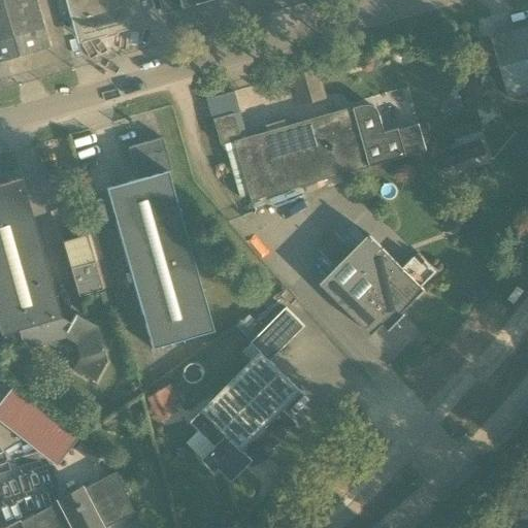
[(36,0),(0,0),(0,62),(51,48),(36,0)]
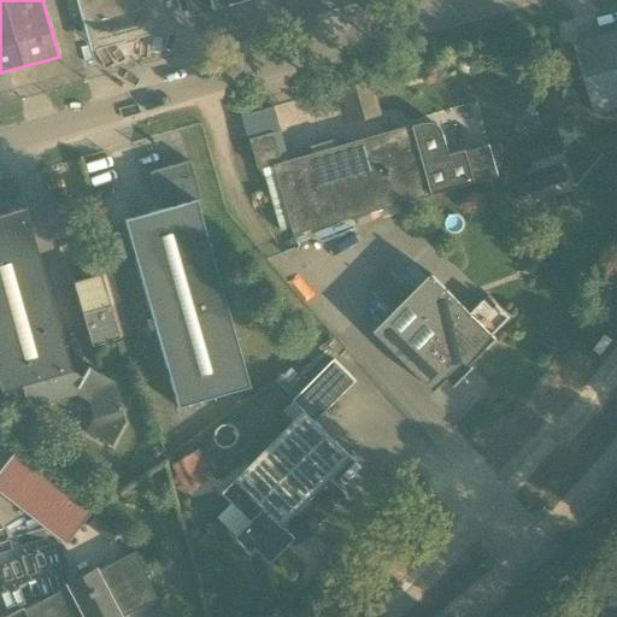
[(169,24),(162,0),(77,0),(90,46),(169,24)]
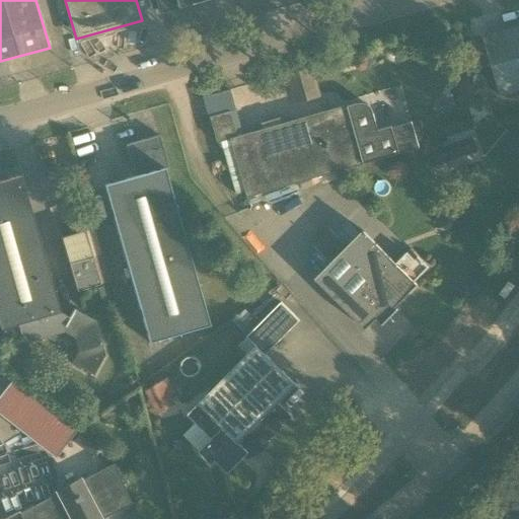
[(158,0),(162,13),(207,0),(158,0)]
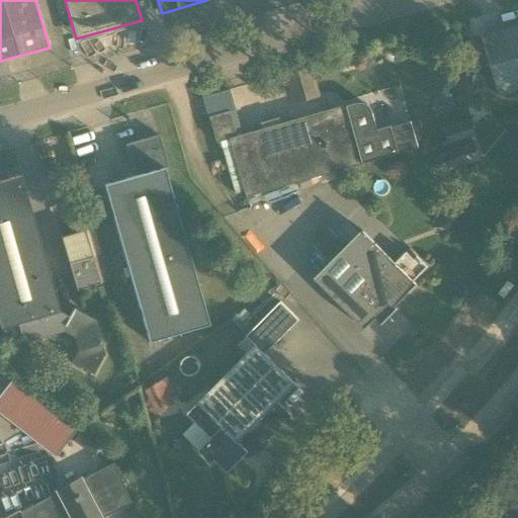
[(517,26),(482,36),(499,96),(517,90),(517,26)]
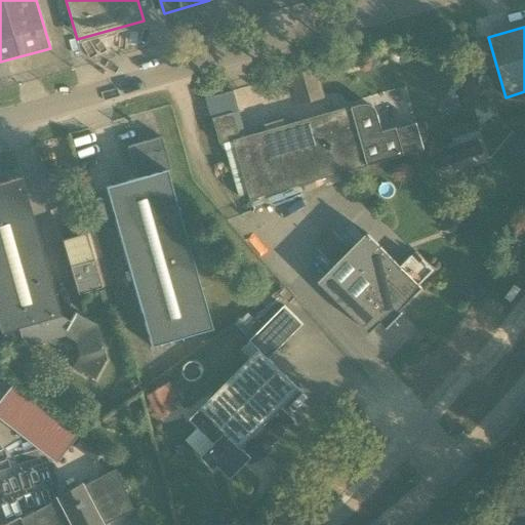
[(479,61),(458,67),(472,110),(492,104),(479,61)]
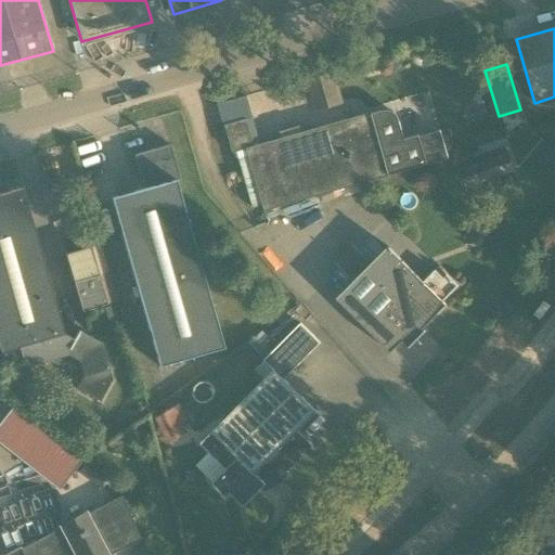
[(315,111),(344,103),(335,72),(307,80),(315,111)]
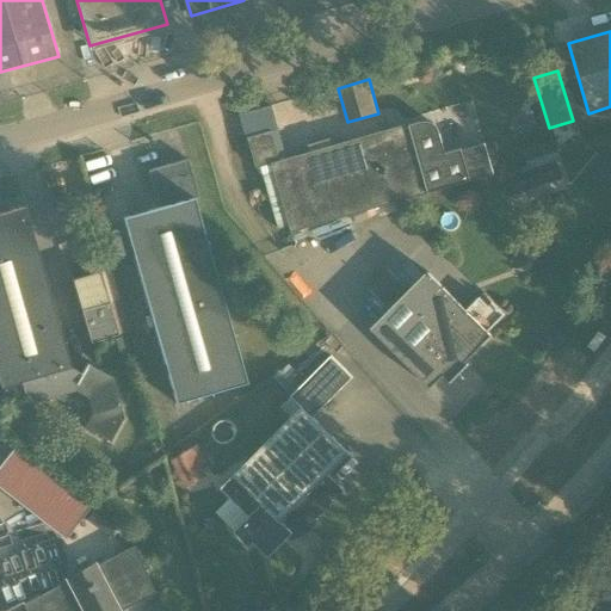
[(271,106),(240,115),(246,137),(278,129),(271,106)]
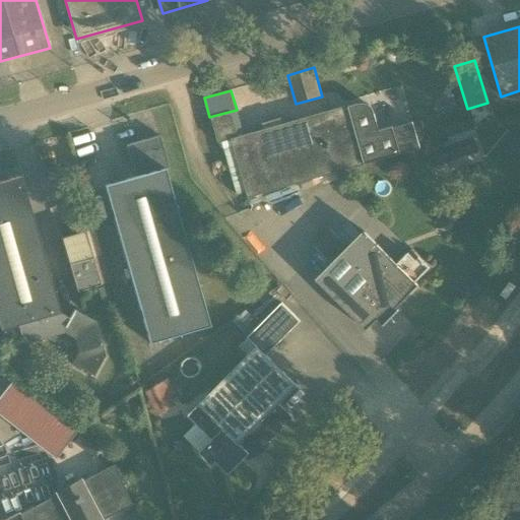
[(231,140),(236,157),(248,197),(365,164),(399,153),(392,127),(379,130),(374,113),(374,112),(373,111),(373,110),(372,109),(371,108),(370,107),(369,107),(369,106),(368,105),(367,105),(366,105),(365,104),(364,104),(363,104),(362,104),(361,104),(360,104),(348,107),(348,106),(282,125),(264,130),(238,137),(231,139),(231,140)]
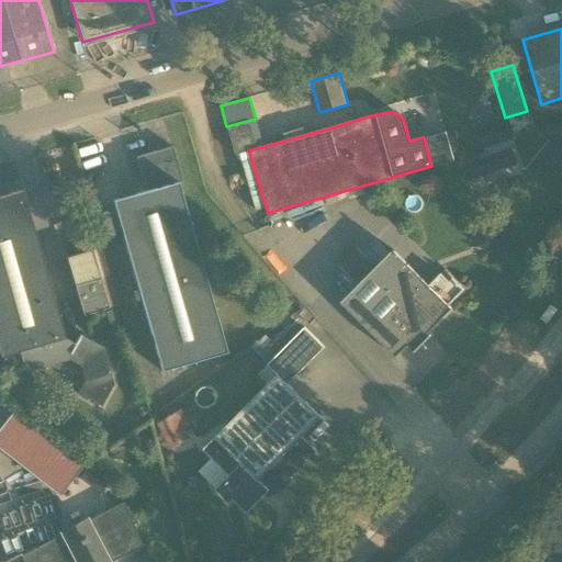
[(510,130),(494,136),(496,144),(514,137),(510,130)]
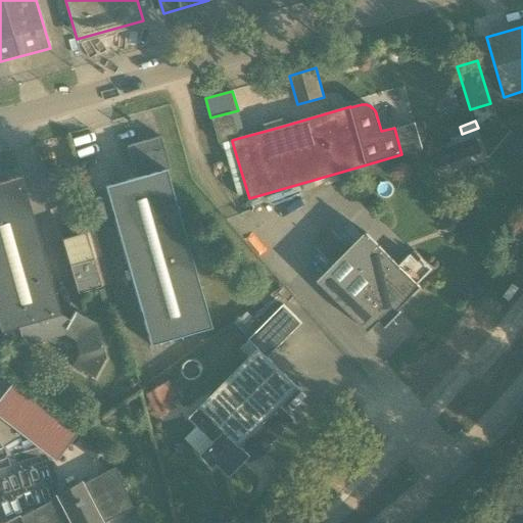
[(425,122),(415,124),(419,139),(429,137),(425,122)]
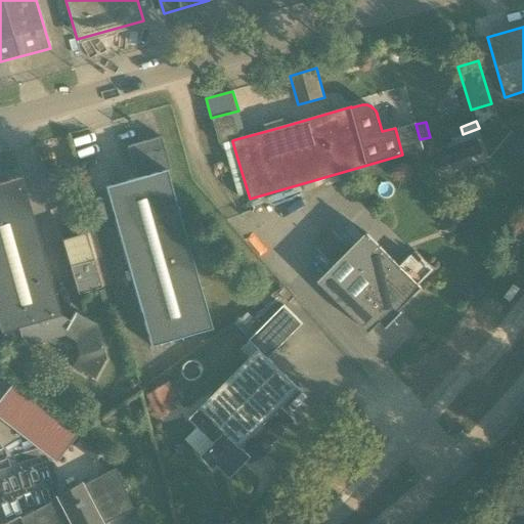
[(133,164),(137,178),(155,173),(149,156),(164,151),(160,137),(127,146),(132,165),(133,164)]
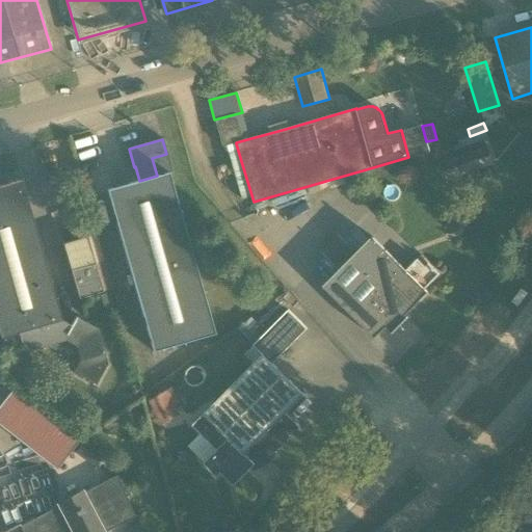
[(484,140),(436,156),(442,171),(489,156),(484,140)]
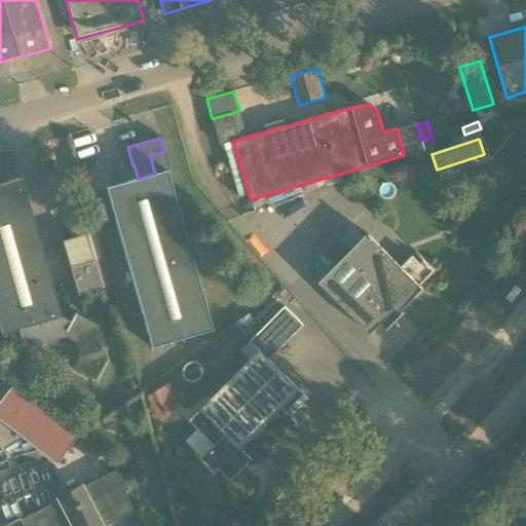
[(105,188),(150,347),(211,330),(165,172),(170,170),(164,152),(150,156),(155,174),(138,179),(105,188)]
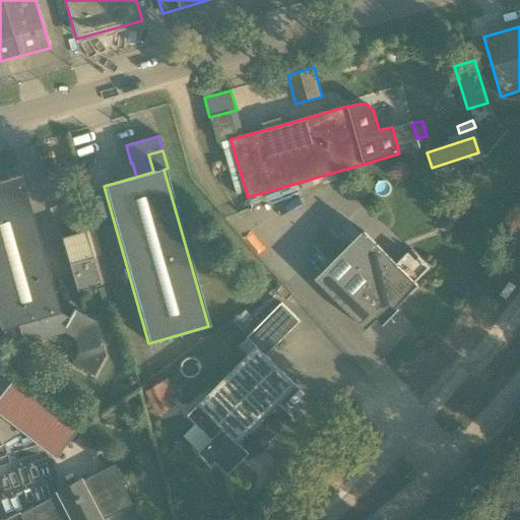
[(0,181),(0,217),(35,339),(66,331),(75,336),(78,351),(71,364),(92,376),(104,355),(94,321),(73,310),(68,318),(60,313),(59,313),(20,176),(0,181)]
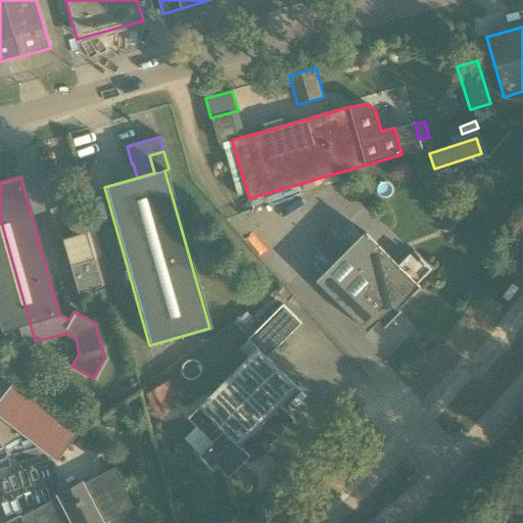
[(0,333),(5,351),(20,359),(31,341),(32,342),(35,341),(0,219),(0,333)]
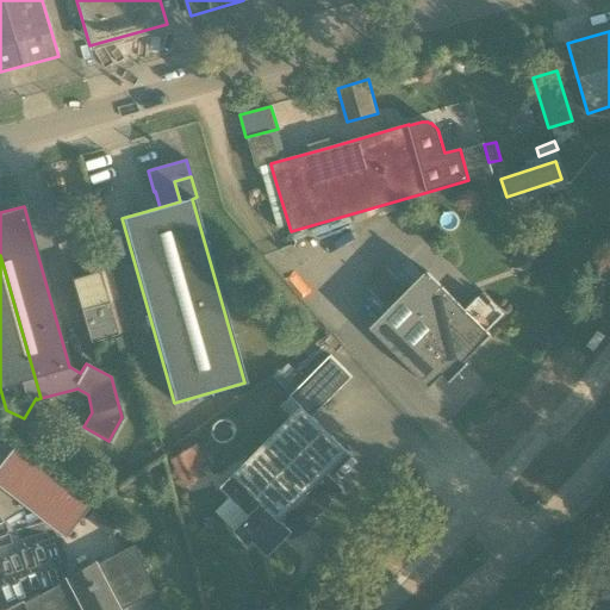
[(72,280),(81,310),(92,342),(129,330),(110,268),(72,280)]
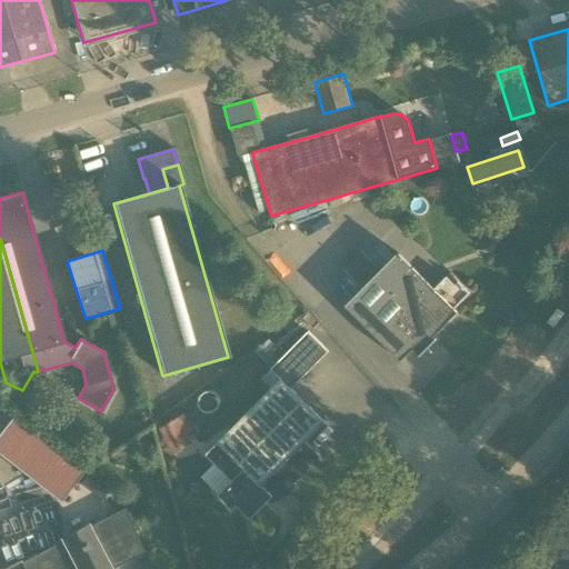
[(397,252),(345,306),(400,361),(412,349),(420,357),(436,340),(432,337),(457,312),(453,309),(470,293),(449,273),(433,289),(397,252)]
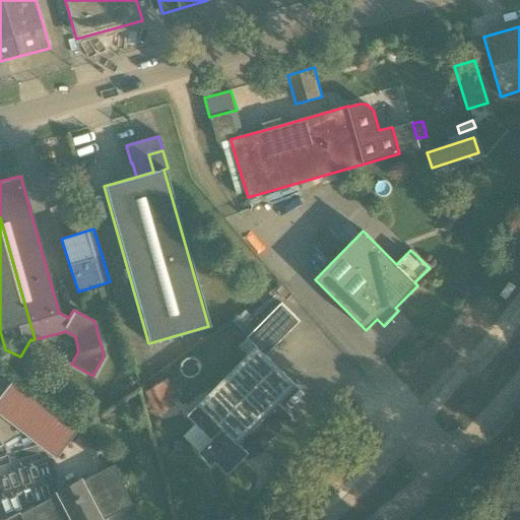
[(107,284),(96,287),(101,301),(111,298),(107,284)]
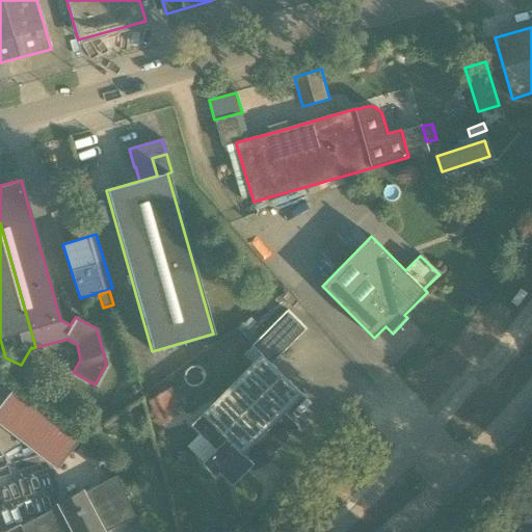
[(303,395),(272,364),(307,328),(288,311),(254,346),(262,354),(191,425),(216,449),(202,463),(216,477),(219,473),(233,485),(246,472),(243,469),(260,452),(267,459),(298,428),(285,414),(303,395)]
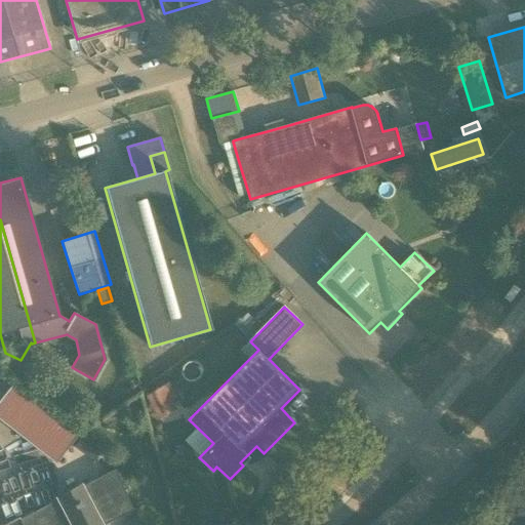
[(0,399),(0,417),(57,462),(78,436),(11,385),(0,399)]
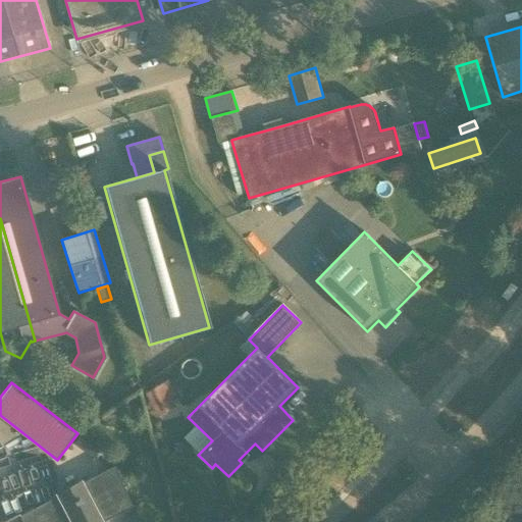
[(163,383),(145,394),(154,410),(155,410),(168,402),(172,400),(171,399),(171,398),(169,395),(163,383)]
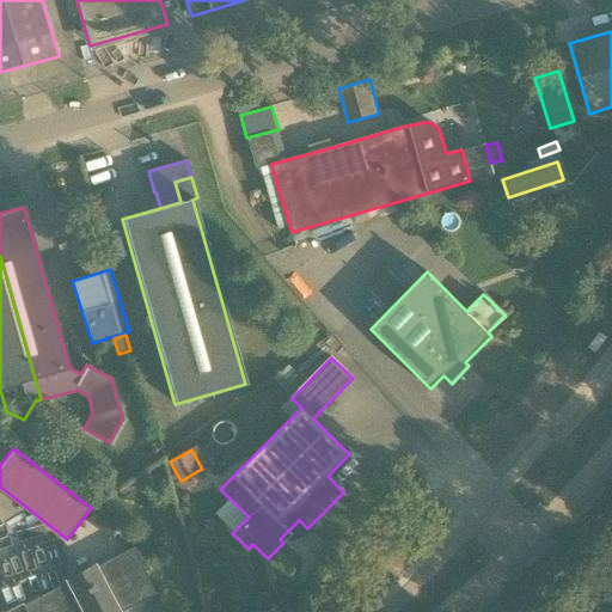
[(29,601),(34,611),(121,611),(155,594),(132,548),(95,568),(93,565),(66,580),(67,582),(29,601)]
